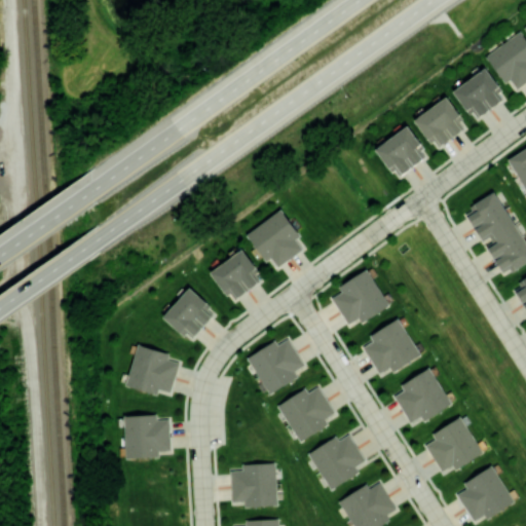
[(525,38),(521,31),(485,53),(503,83),(511,79),(516,87),(525,81),(525,38)]
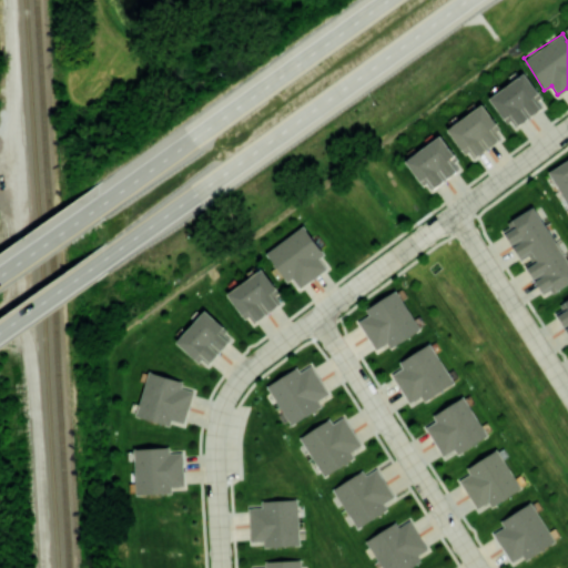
[(489,97),(511,129),(541,109),(535,100),(540,95),(525,73),(489,97)]
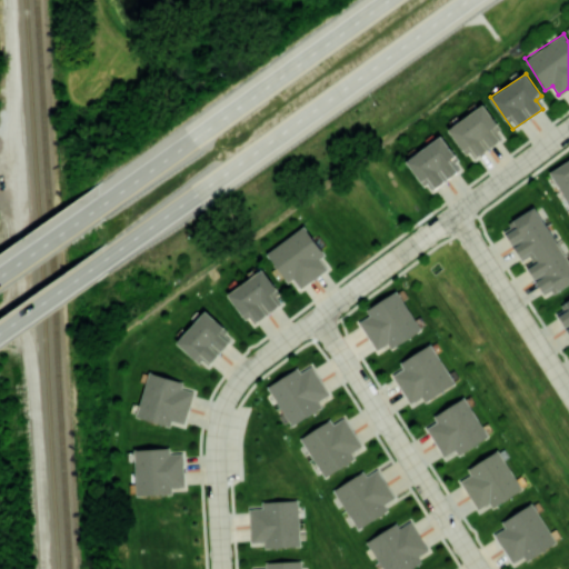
[(469,160),(505,138),(485,105),(449,126),(469,160)]
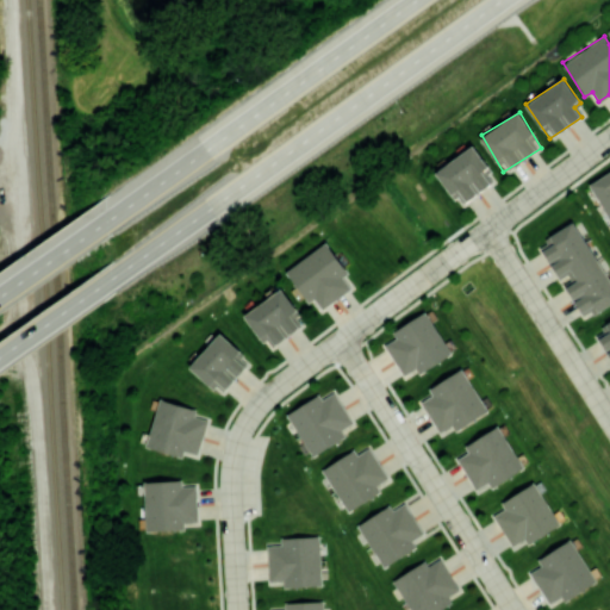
[(609,218),(609,170),(590,182),(609,218)]
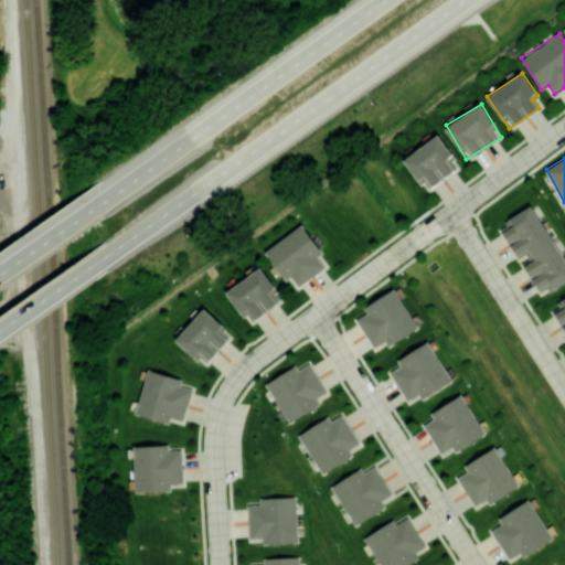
[(498,225),(515,256),(524,251),(529,259),(522,264),(540,295),(564,280),(564,262),(533,205),(498,225)]
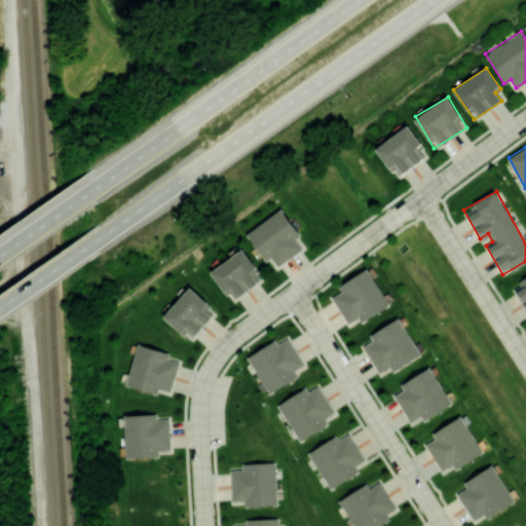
[(277,267),(303,249),(296,238),(300,235),(279,209),(246,234),(266,261),(270,258),(277,267)]
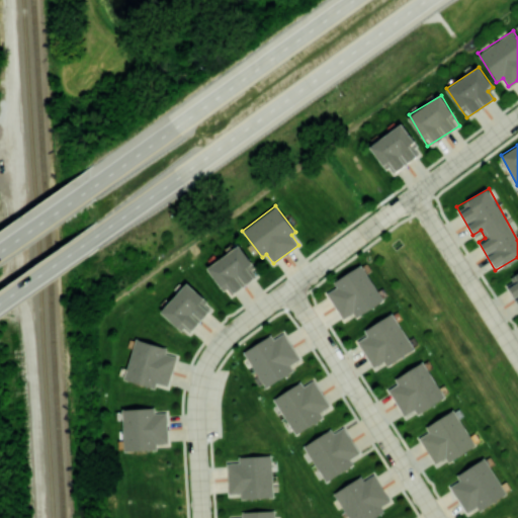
[(253,264),(238,244),(207,267),(229,295),(254,276),(248,268),(253,264)]
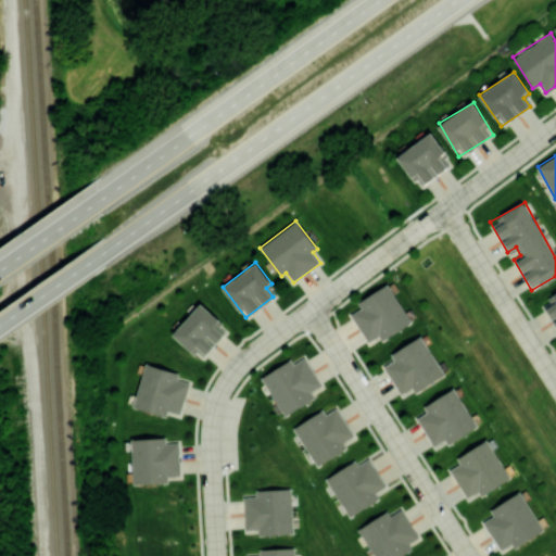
[(381,340),(412,323),(388,283),(357,302),(361,308),(351,314),(367,343),(378,336),(381,340)]
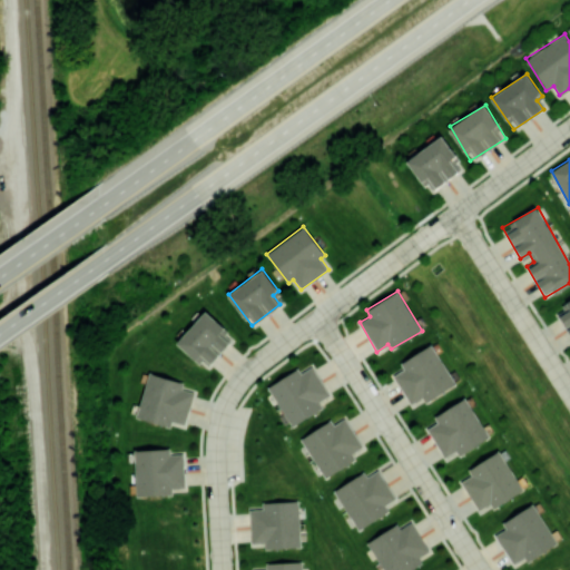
[(569,335),(569,301),(556,310),(569,335)]
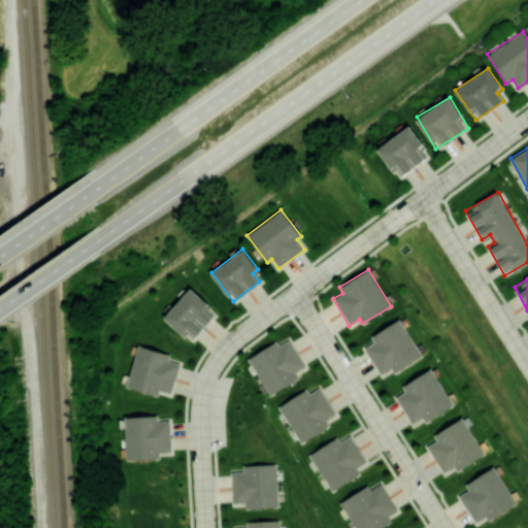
[(191,340),(212,318),(203,309),(208,304),(191,288),(164,316),(191,340)]
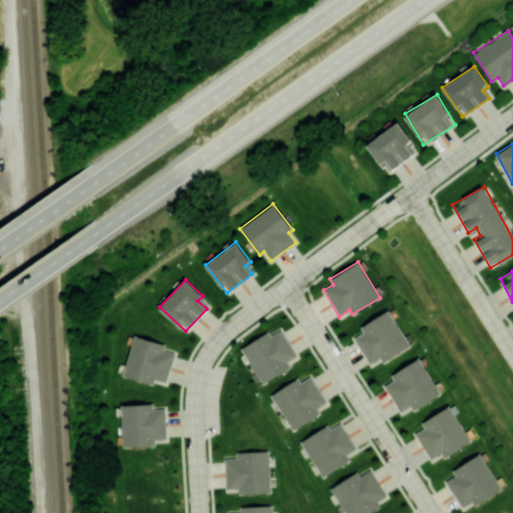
[(369,364),(380,358),(382,362),(410,346),(389,310),(360,326),(363,332),(354,337),(369,364)]
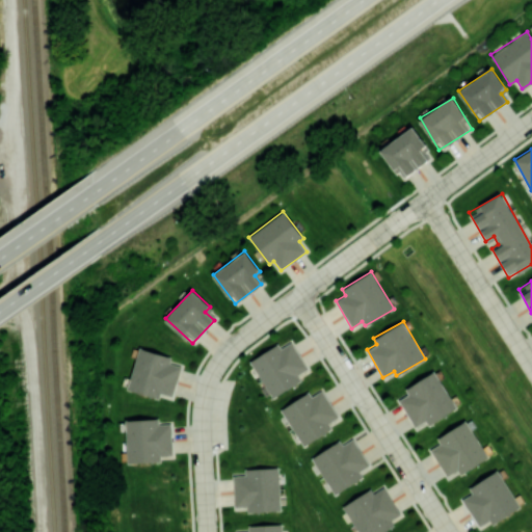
[(249,361),(272,398),(301,380),(298,374),(308,368),(291,342),(281,348),(277,343),(249,361)]
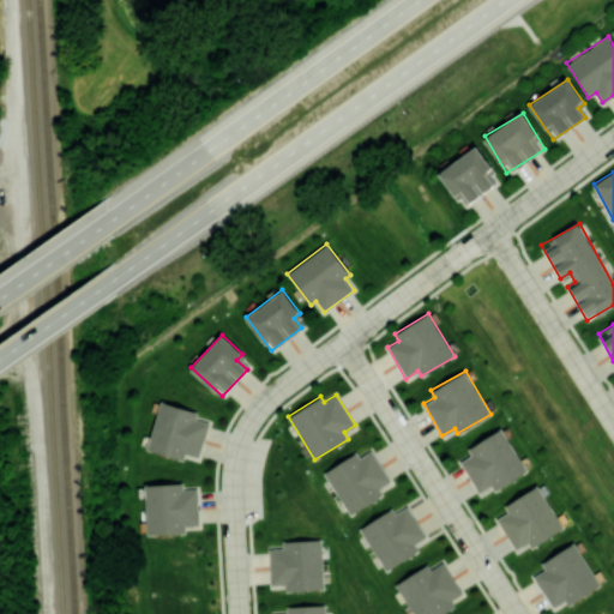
[(209,422),(196,419),(198,411),(160,402),(146,450),(184,459),(186,453),(199,458),(209,422)]
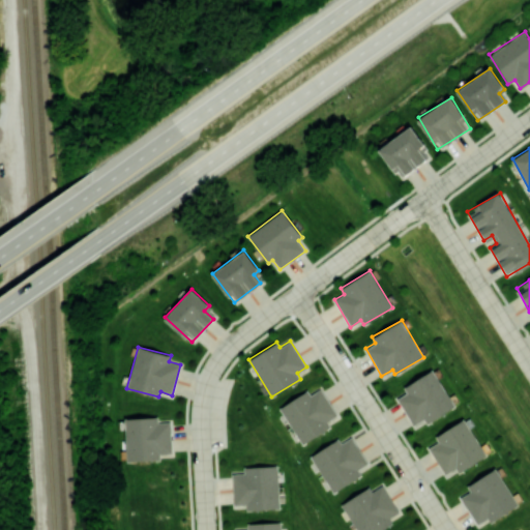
[(427,423),(454,407),(433,370),(404,386),(407,392),(398,399),(413,425),(423,419),(427,423)]
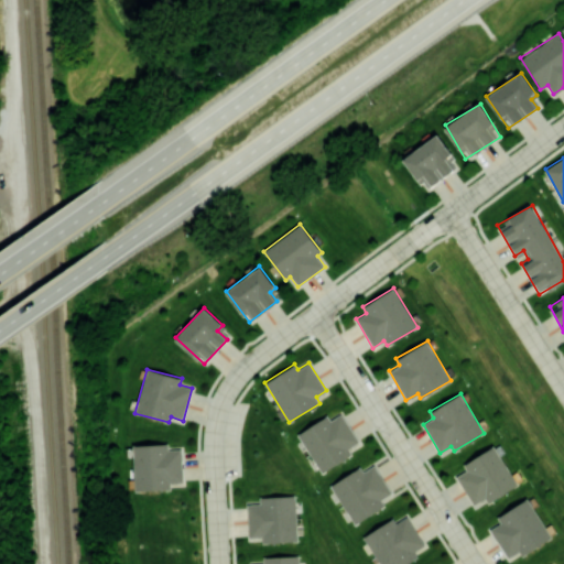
[(297,433),(321,473),(351,455),(348,448),(359,442),(342,413),(329,420),(327,415),(297,433)]
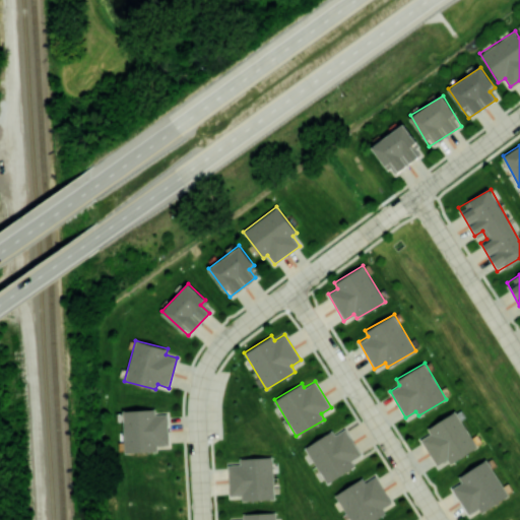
[(122,409),(124,452),(157,451),(157,445),(169,444),(168,413),(155,414),(155,408),(122,409)]
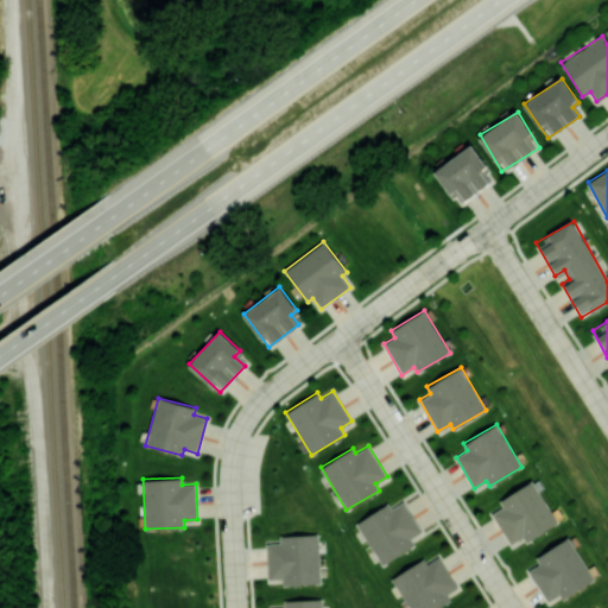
[(499,500),(504,507),(492,514),(511,545),(523,537),(525,543),(558,523),(533,480),(499,500)]
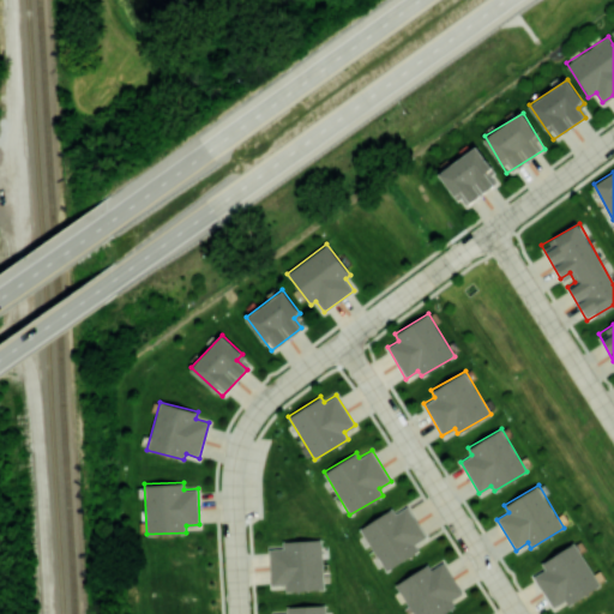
[(427,536),(408,506),(395,513),(392,509),(360,528),(385,571),(419,551),(415,543),(427,536)]
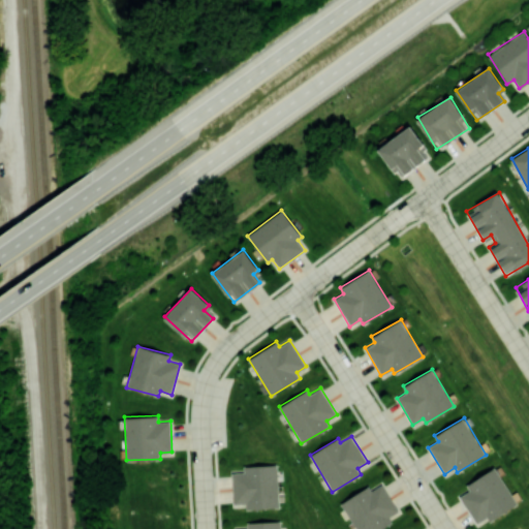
[(278,507),(277,464),(243,466),(244,472),(231,472),(232,503),(245,503),(245,508),(278,507)]
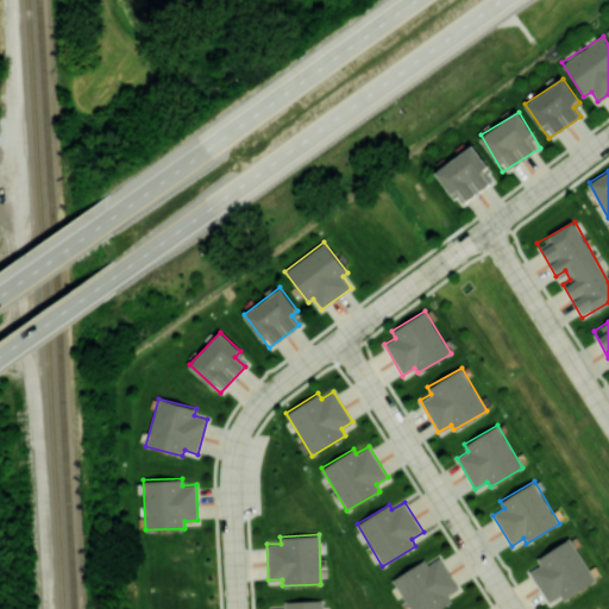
[(596,581),(570,538),(535,558),(540,565),(529,571),(547,602),(560,595),(563,600),(596,581)]
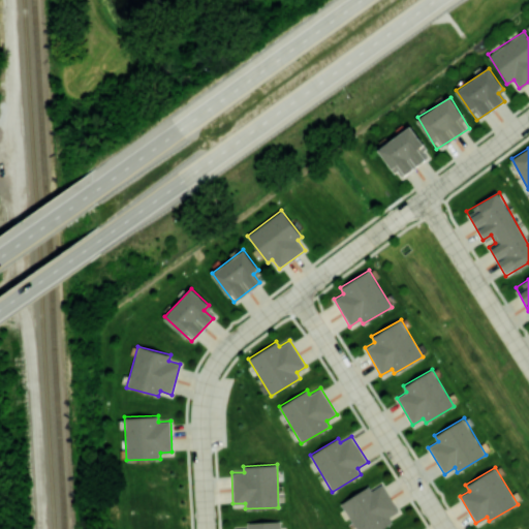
[(340,503),(355,528),(379,528),(392,522),(389,517),(399,510),(381,484),(371,490),(368,485),(340,503)]
